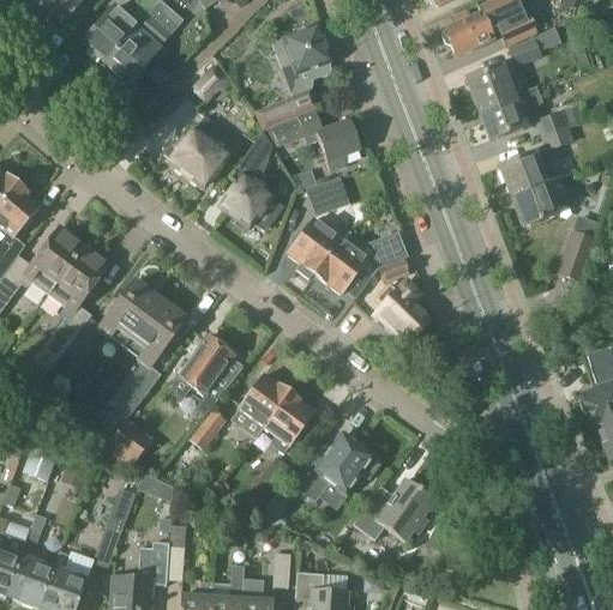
[(43,0),(37,8),(55,24),(60,19),(65,24),(85,0),(43,0)]
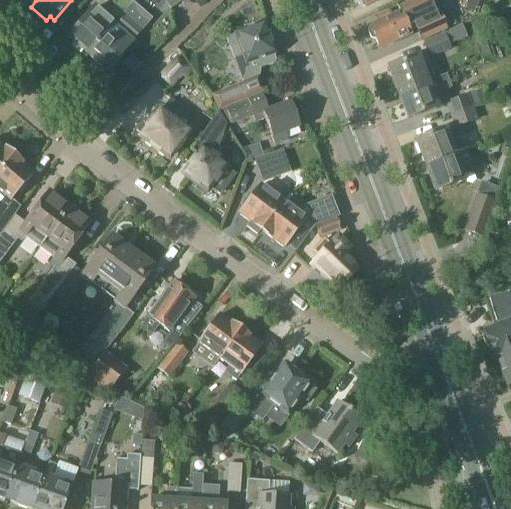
[(370,24),(371,25),(369,29),(372,35),(376,36),(380,46),(412,32),(409,25),(415,22),(422,38),(447,27),(439,10),(435,12),(429,0),(408,0),(399,4),(401,10),(393,14),(391,8),(380,13),(382,18),(370,24)]
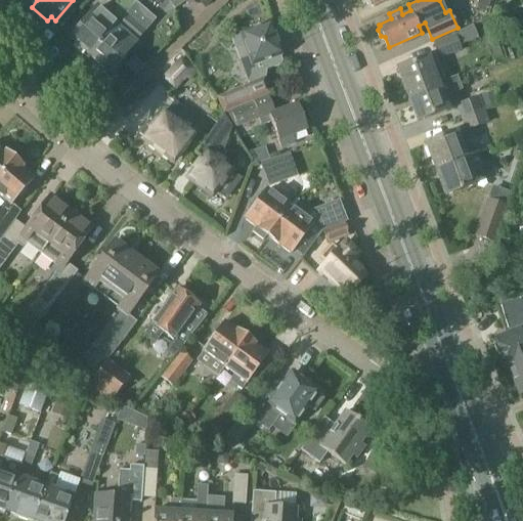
[(72,34),(93,52),(129,11),(121,3),(115,10),(112,7),(109,10),(100,3),(92,13),(91,12),(72,34)]
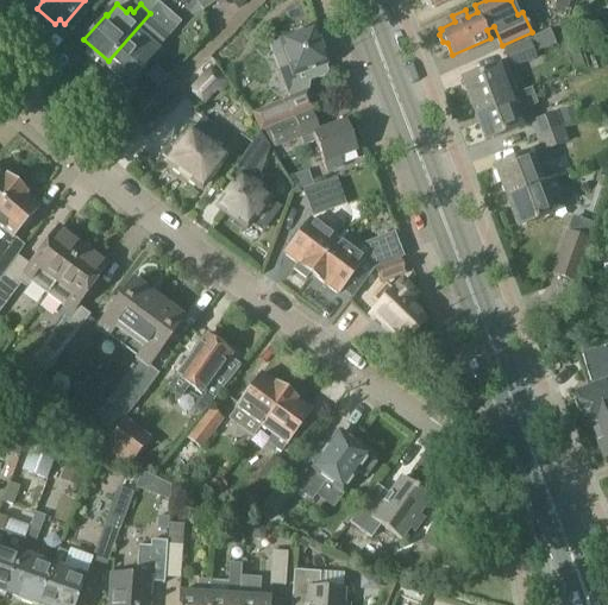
[(179,23),(158,5),(150,13),(108,61),(130,81),(152,56),(151,55),(179,23)]
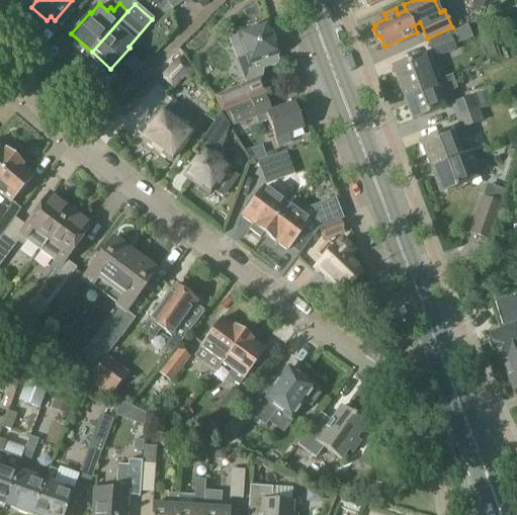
[(249,71),(247,78),(248,81),(217,94),(223,109),(269,90),(264,75),(265,66),(281,61),(278,52),(268,22),(231,35),(239,57),(249,54),(253,66),(250,68),(249,71)]
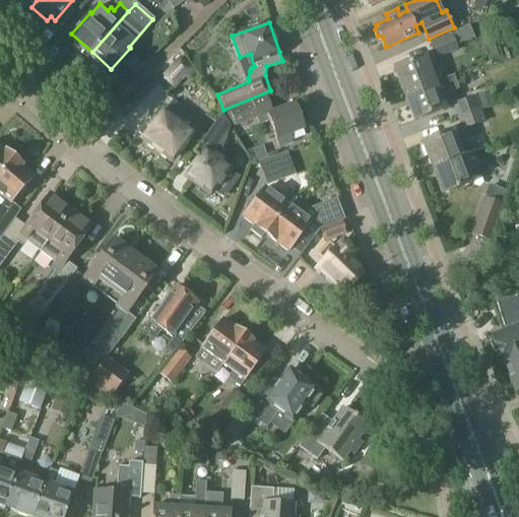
[(431,41),(437,56),(459,47),(457,43),(475,36),(470,23),(451,30),(452,33),(431,41)]
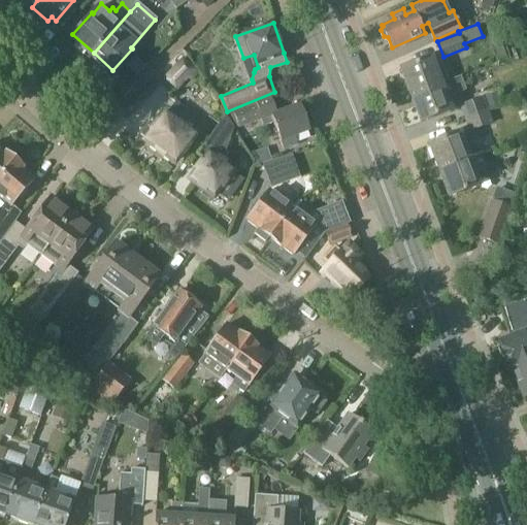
[(439,54),(431,57),(401,68),(412,95),(461,76),(460,73),(449,78),(439,54)]
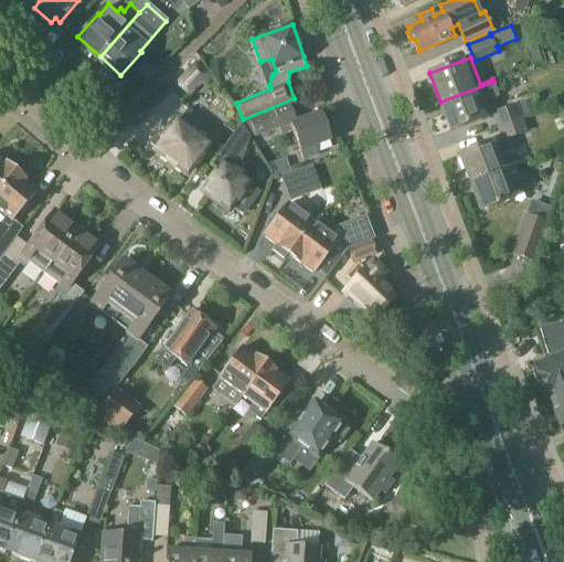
[(178,84),(190,94),(203,78),(205,81),(211,74),(197,62),(178,84)]
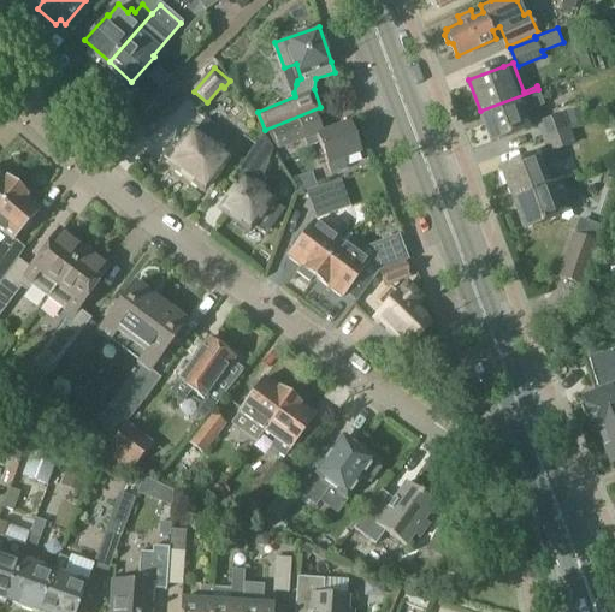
[(538,89),(480,111),(492,140),(527,126),(520,110),(542,100),(538,89)]
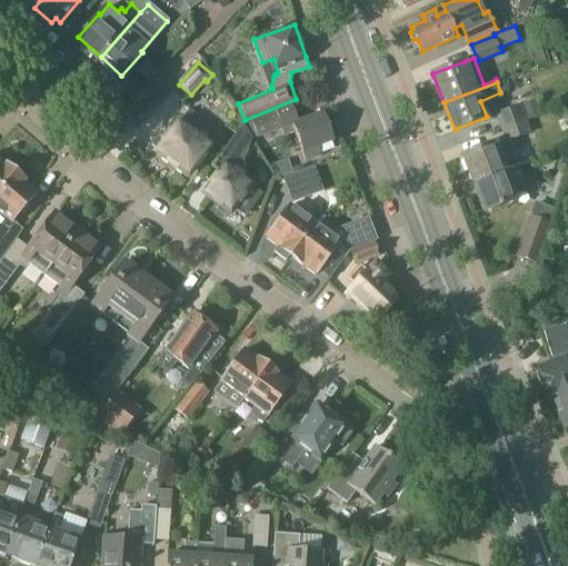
[(528,112),(539,108),(536,99),(525,102),(528,112)]
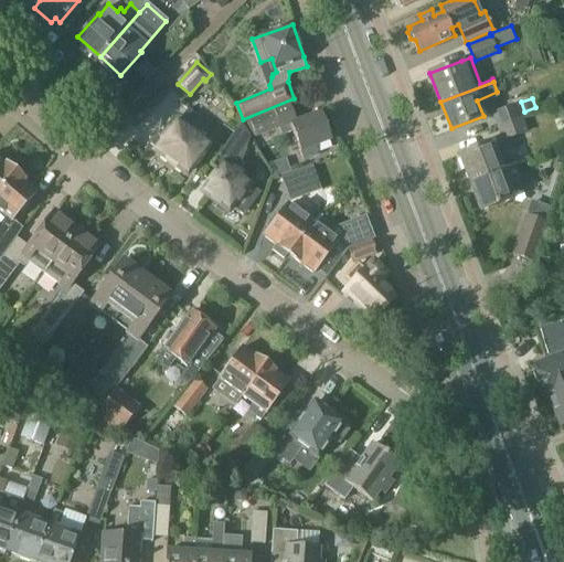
[(322,110),(298,120),(290,101),(274,107),(275,109),(252,118),(257,133),(280,125),(284,133),(294,129),(305,158),(320,152),(317,144),(332,137),(322,110)]
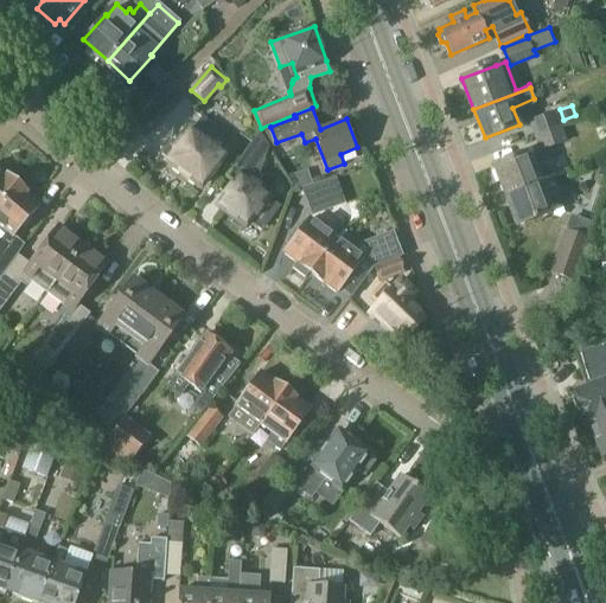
[(561,127),(555,111),(533,120),(538,135),(561,127)]
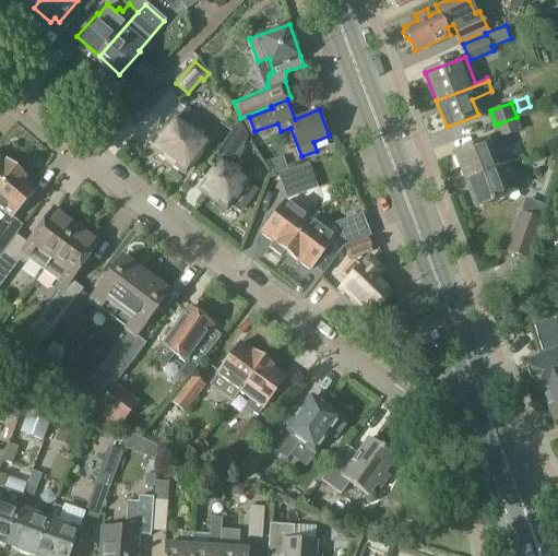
[(159,127),(151,139),(157,144),(156,146),(187,168),(206,142),(205,141),(213,131),(185,111),(178,120),(176,119),(167,132),(159,127)]
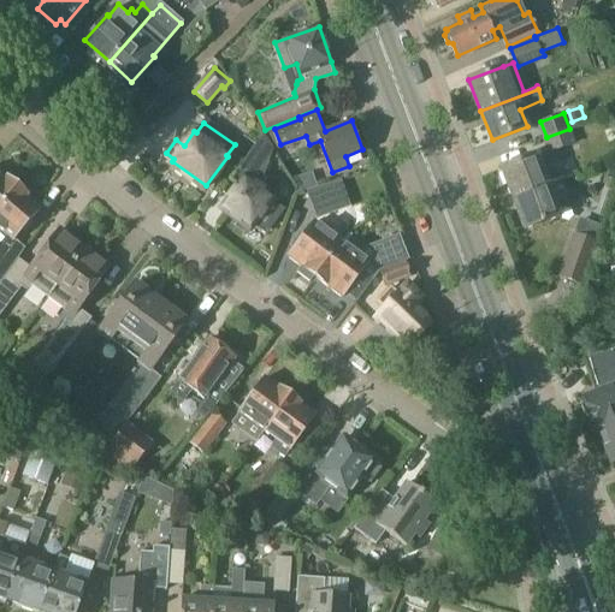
[(551,149),(574,141),(569,129),(547,137),(551,149)]
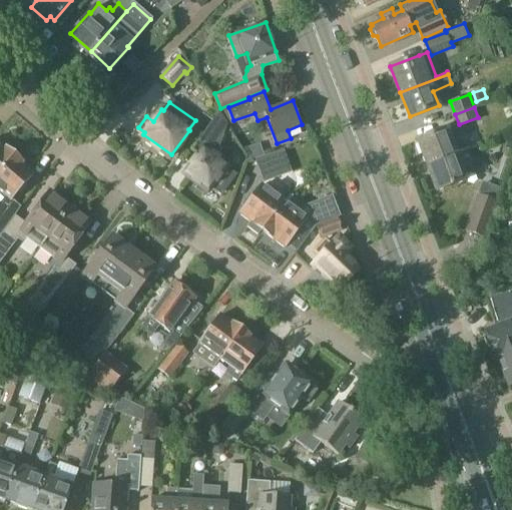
[(201,152),(188,171),(209,185),(212,182),(223,190),(237,171),(226,163),(226,162),(216,155),(227,123),(228,121),(220,109),(199,140),(198,139),(192,146),(201,152)]
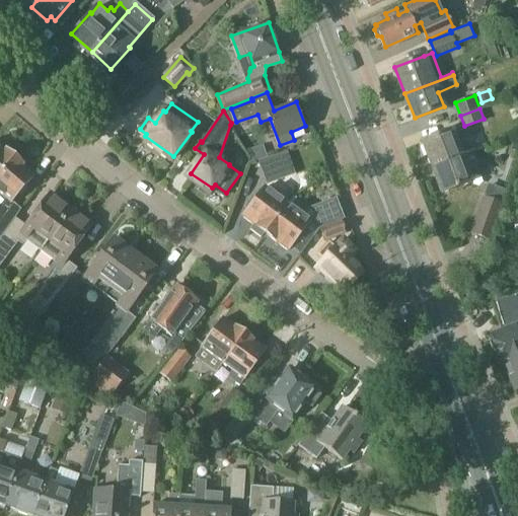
[(433,168),(462,157),(473,153),(468,139),(456,144),(451,130),(423,141),(433,168)]
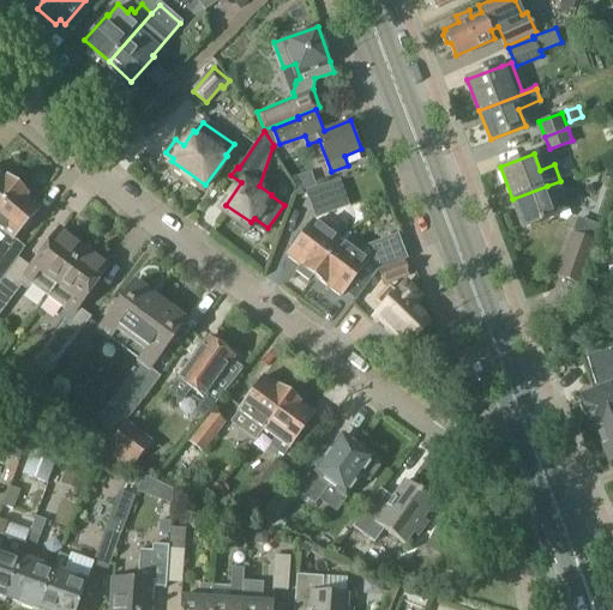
[(0,205),(18,185),(0,169),(0,205)]
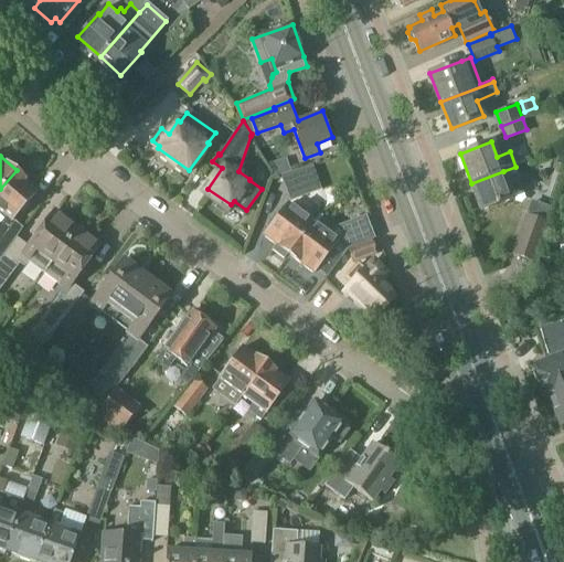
[(312,163),(282,175),(290,199),(293,198),(320,188),(321,187),(312,163)]
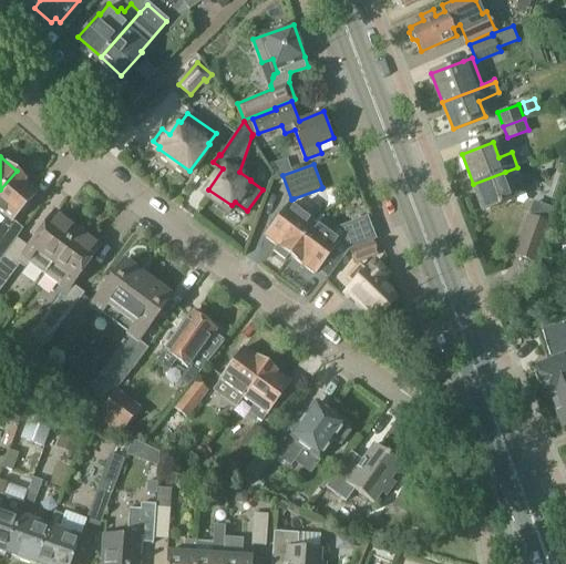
[(522,178),(517,167),(505,172),(473,184),(483,209),(515,197),(510,184),(522,178)]
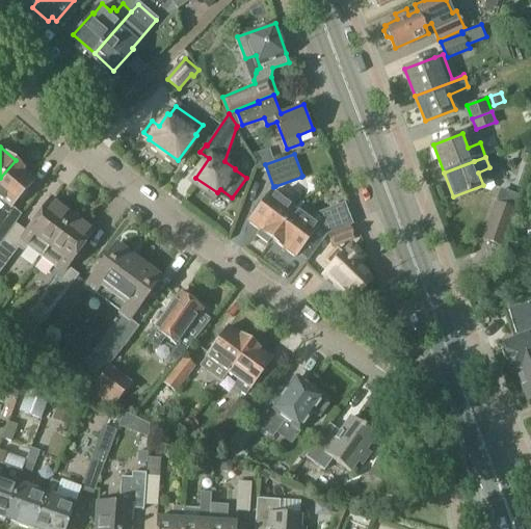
[(0,196),(0,240),(16,221),(3,212),(8,206),(9,207),(35,177),(16,160),(0,178),(0,195),(1,196),(0,196)]
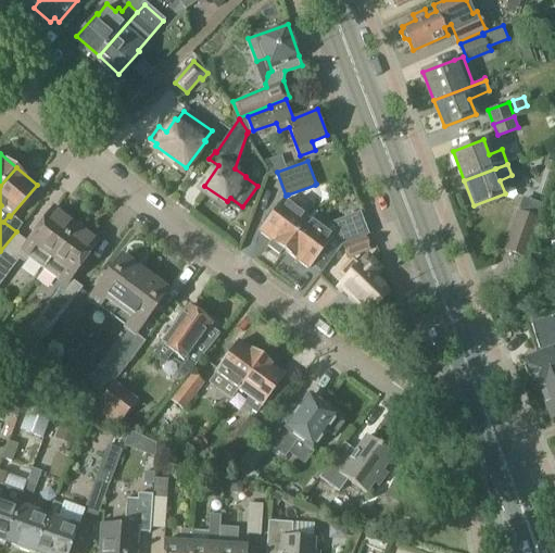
[(310,216),(286,198),(262,229),(274,238),(270,242),(281,251),(285,247),(286,247),(310,216)]
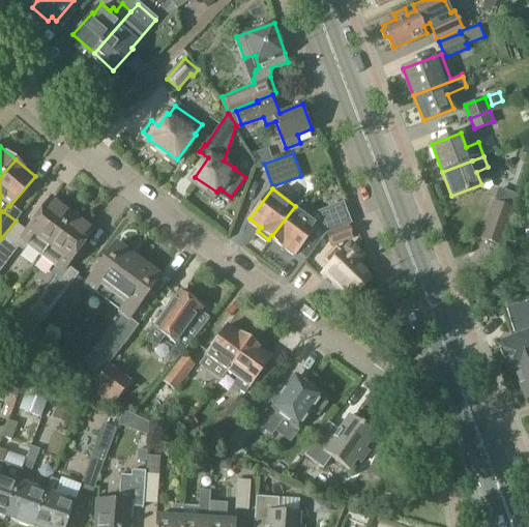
[(40,253),(72,210),(51,194),(19,237),(40,253)]
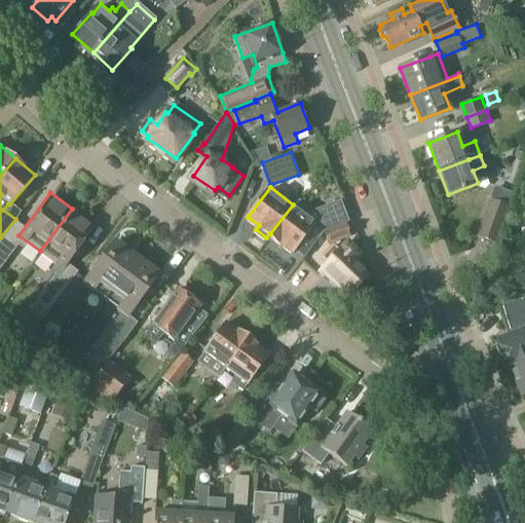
[(347,214),(342,198),(304,213),(293,204),(270,233),(293,251),(308,231),(319,238),(325,228),(345,221),(349,220),(347,214)]
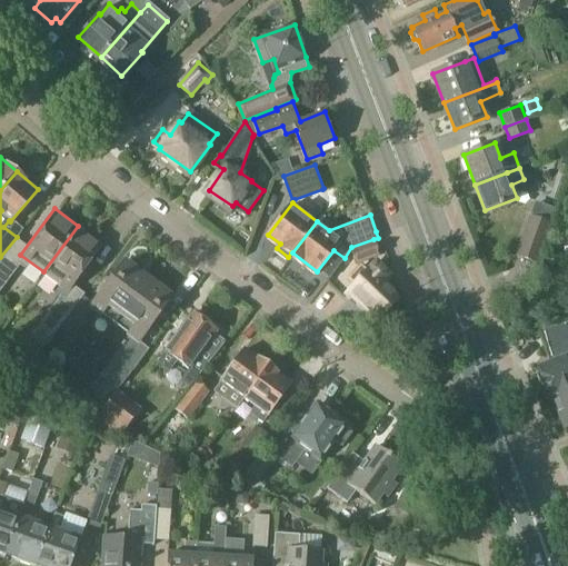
[(517,254),(537,260),(547,231),(528,224),(517,254)]
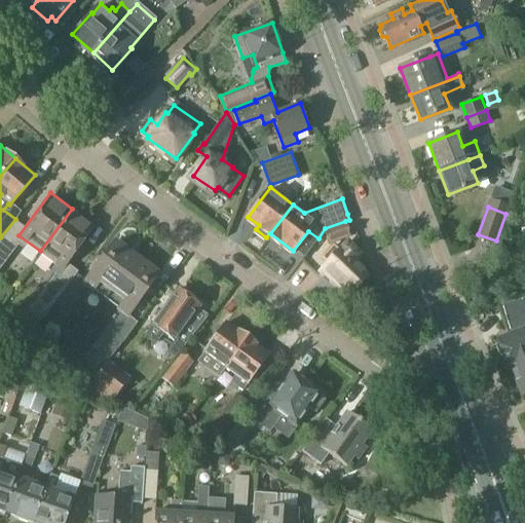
[(94,224),(72,209),(40,251),(61,267),(94,224)]
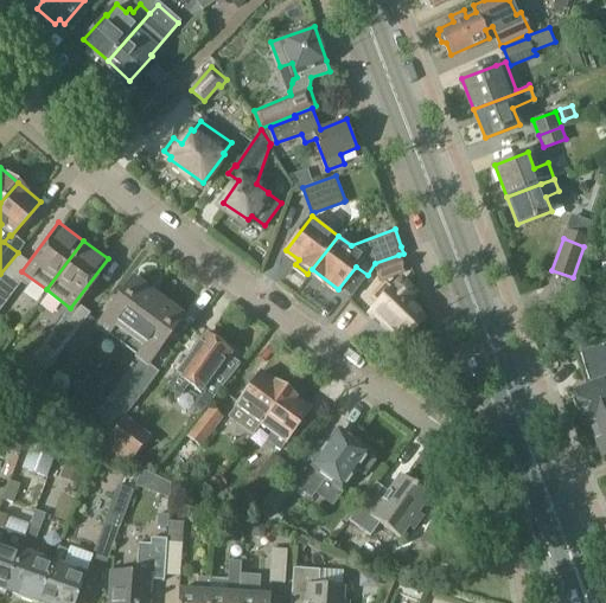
[(404,273),(399,255),(375,263),(381,281),(404,273)]
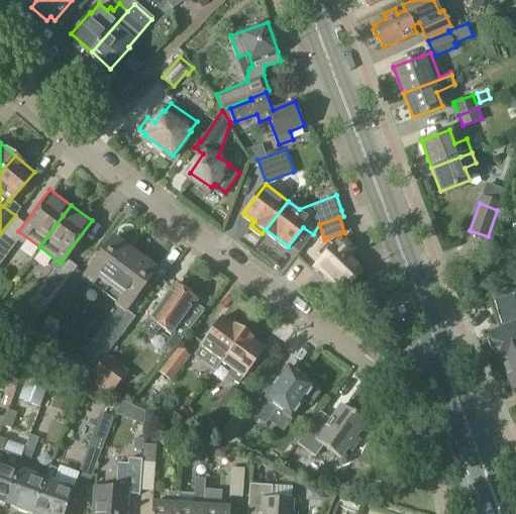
[(0,263),(18,239),(5,229),(0,236),(0,263)]
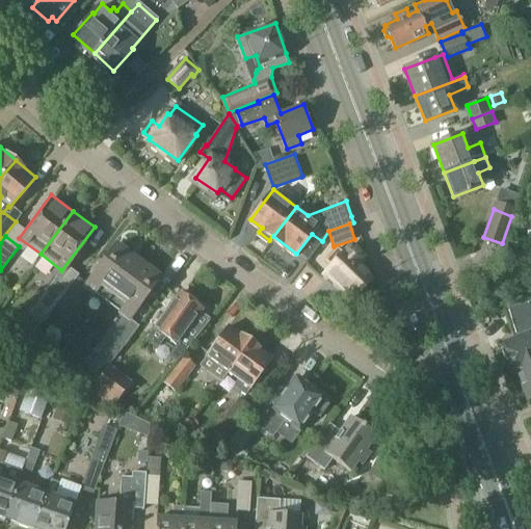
[(108,301),(138,260),(115,244),(88,282),(86,284),(76,276),(70,284),(58,301),(69,309),(86,285),(108,301)]
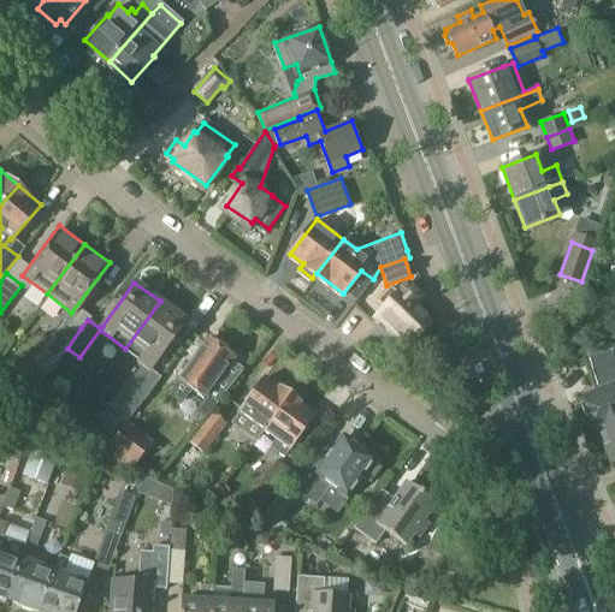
[(411,342),(431,321),(413,304),(421,296),(409,283),(378,315),(394,331),(396,328),(411,342)]
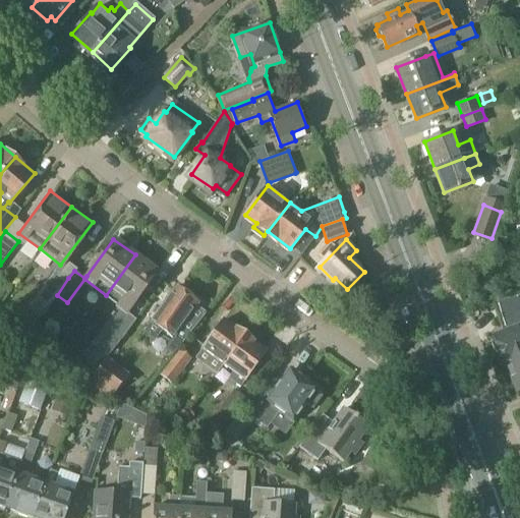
[(113,314),(102,329),(84,352),(101,365),(107,356),(137,319),(126,310),(156,271),(135,254),(106,295),(118,304),(112,313),(113,314)]
